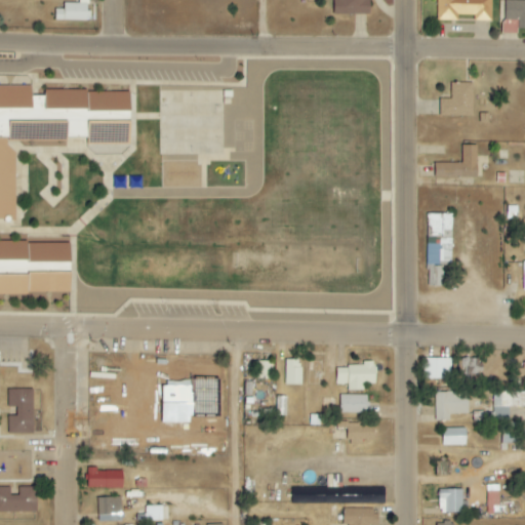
[(63,4),(64,9),(54,9),(54,22),(87,21),(86,0),(77,0),(78,3),(63,4)]
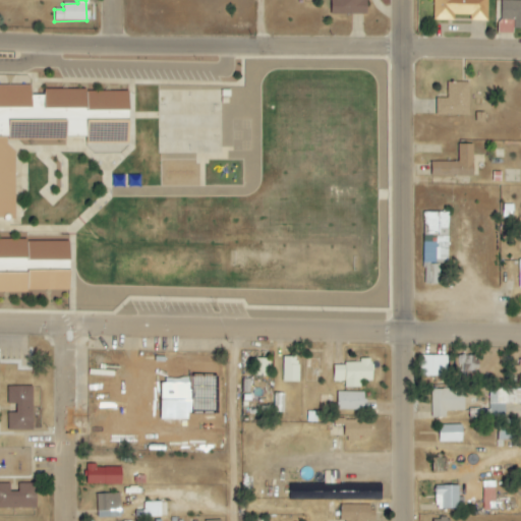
[(364,0),(330,0),(331,15),(364,15),(364,0)]
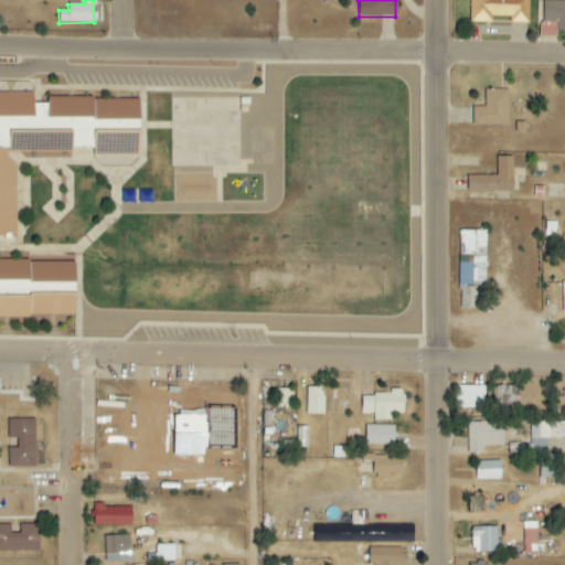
[(469,0),(470,22),(492,23),(492,17),(510,17),(510,23),(529,23),(529,0),(469,0)]
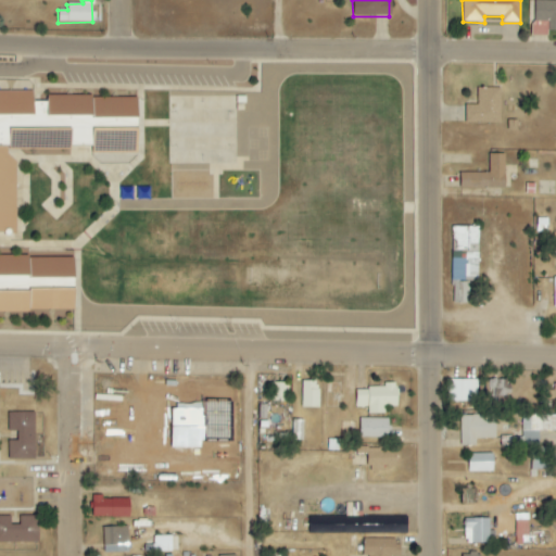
[(555,0),(533,0),(533,21),(555,21),(555,0)]
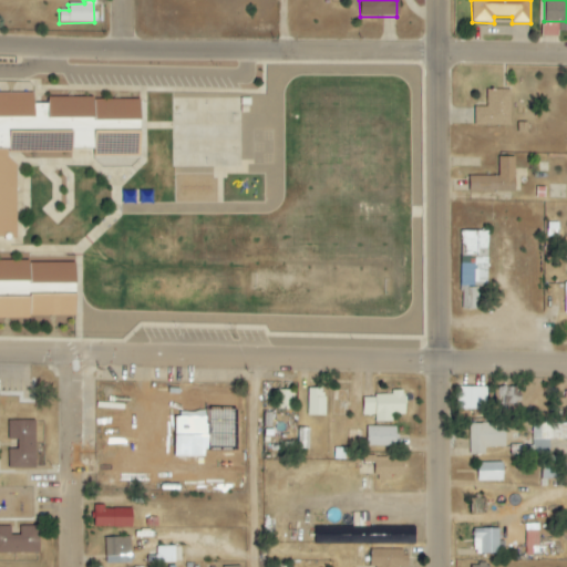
[(474,125),(509,125),(509,90),(486,90),(486,107),(474,107),(474,125)]
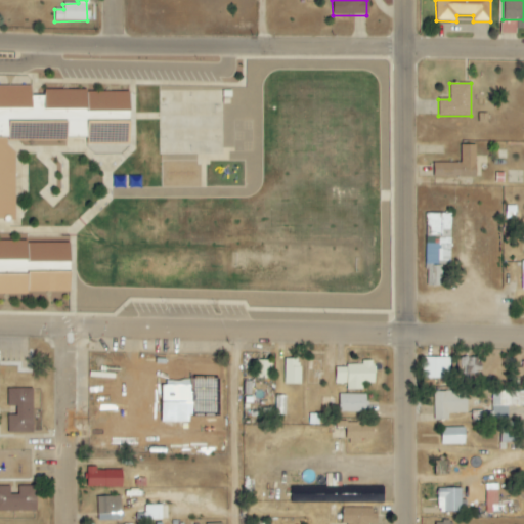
[(129,143),(129,91),(43,92),(43,97),(31,97),(31,86),(0,86),(0,110),(0,137),(0,138),(0,217),(15,217),(15,151),(7,151),(7,140),(87,140),(87,144),(129,143)]
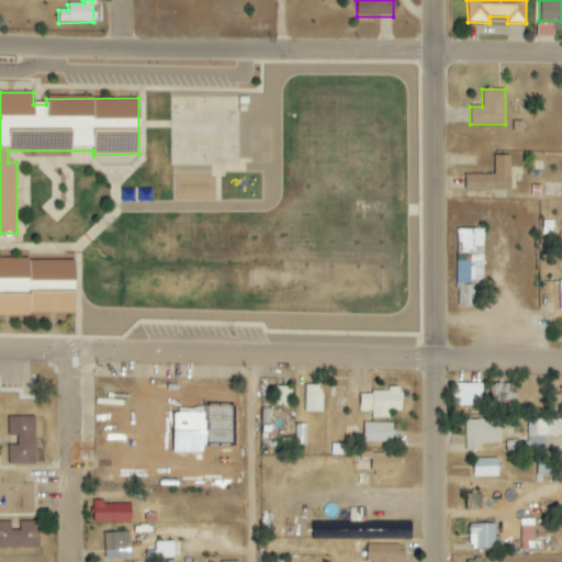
[(510,191),(510,156),(495,156),(494,175),(465,175),(465,190),(510,191)]
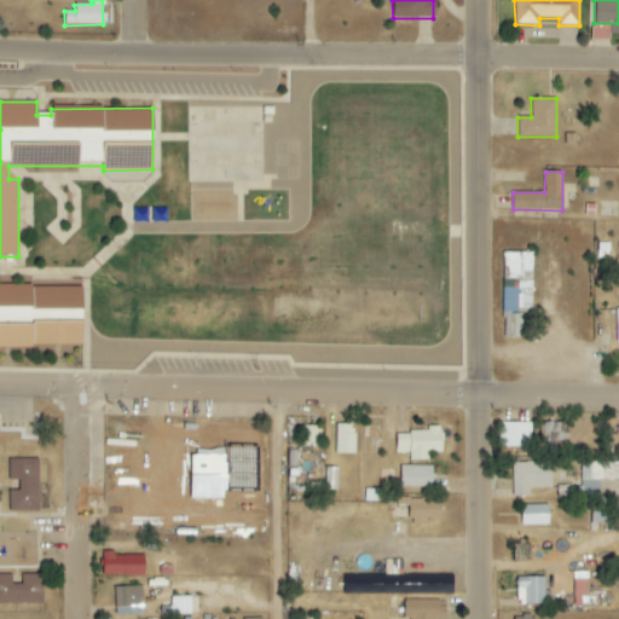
[(533,253),(505,253),(503,337),(522,339),(522,311),(532,312),(533,253)]
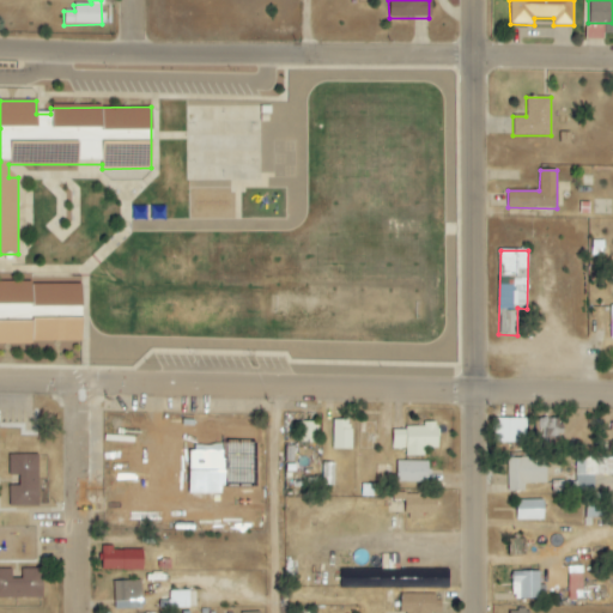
[(0,343),(80,345),(83,285),(0,283),(0,316),(0,343)]
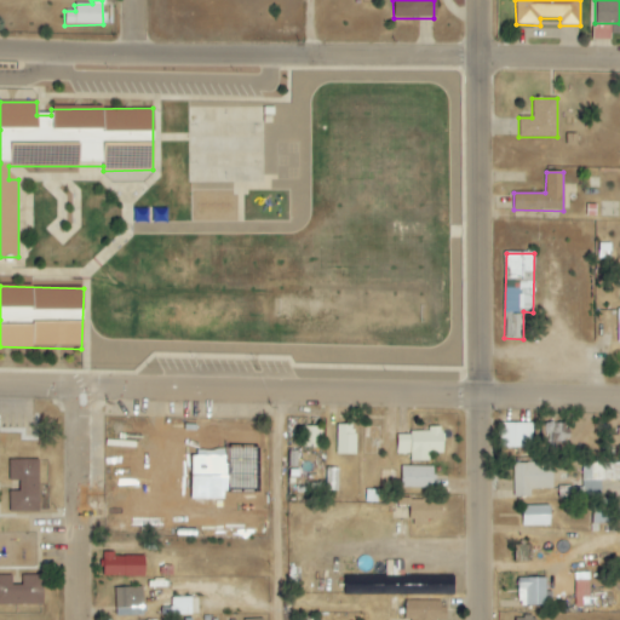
[(533,424),(499,423),(498,448),(532,448),(533,424)]
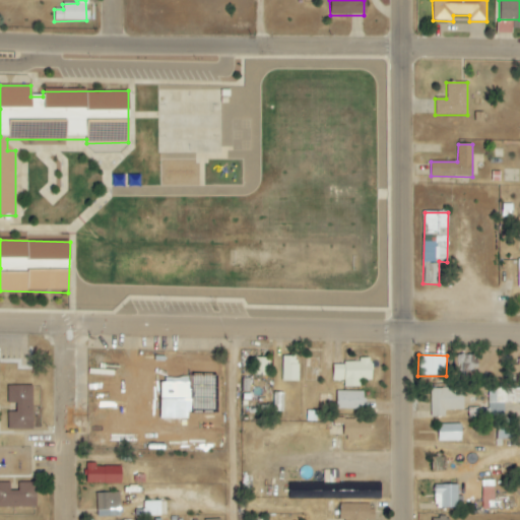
[(457,370),(471,371),(472,355),(458,354),(457,370)]
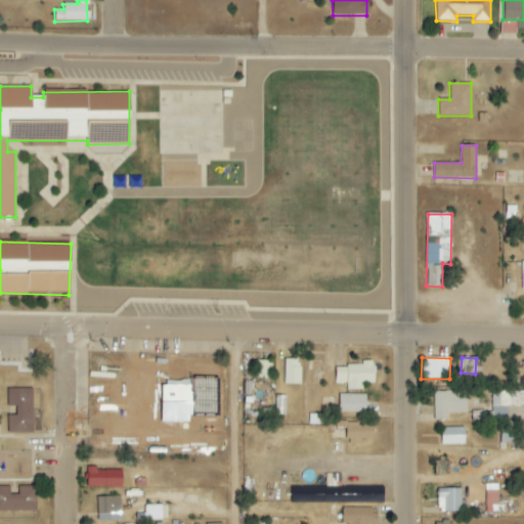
[(284,384),(300,385),(301,359),(285,359),(284,384)]
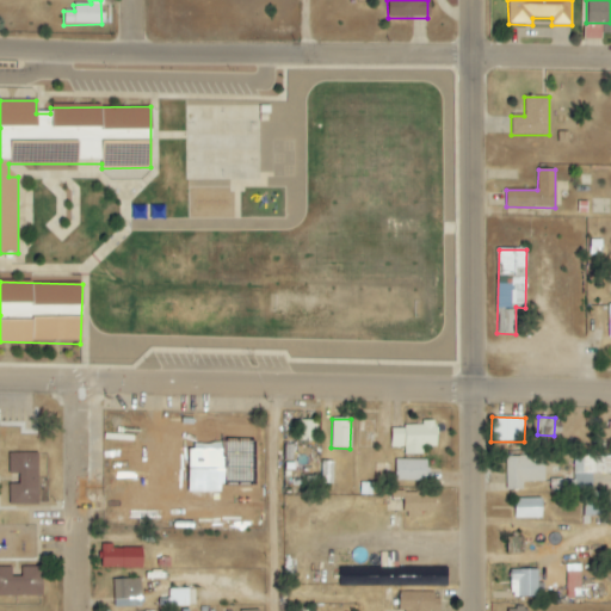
[(436,446),(436,420),(421,421),(421,426),(390,427),(390,449),(403,448),(403,455),(423,455),(423,448),(436,446)]
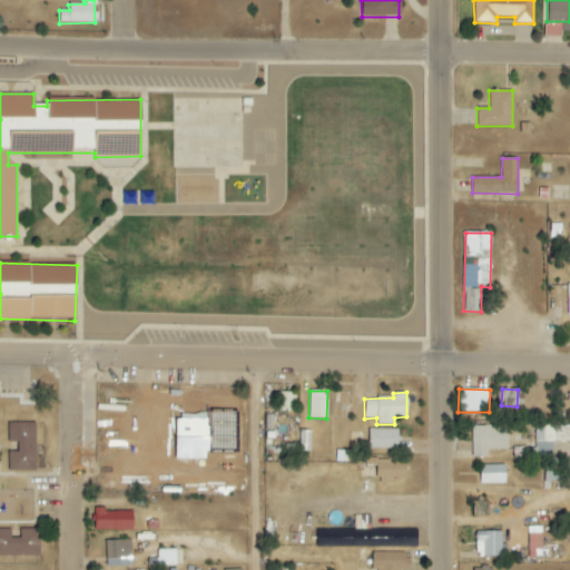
[(36,423),(9,422),(9,442),(18,442),(18,452),(9,452),(9,471),(36,471),(36,423)]
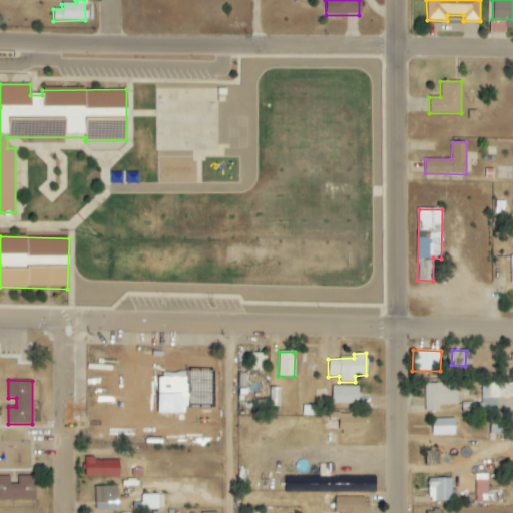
[(457,405),(457,383),(424,384),(425,411),(439,411),(439,405),(457,405)]
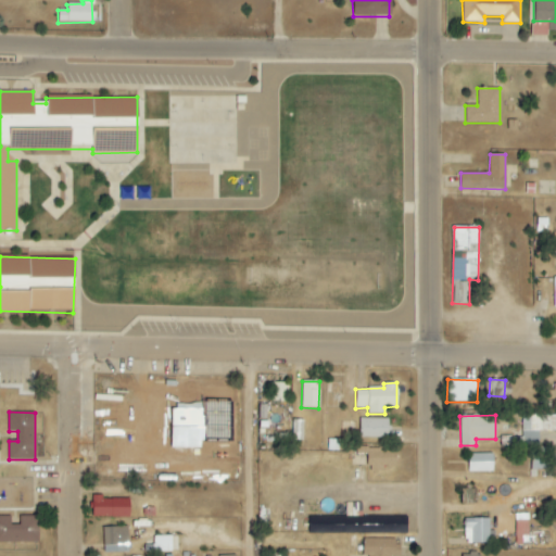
[(539,443),(539,431),(555,431),(555,415),(522,415),(522,443),(539,443)]
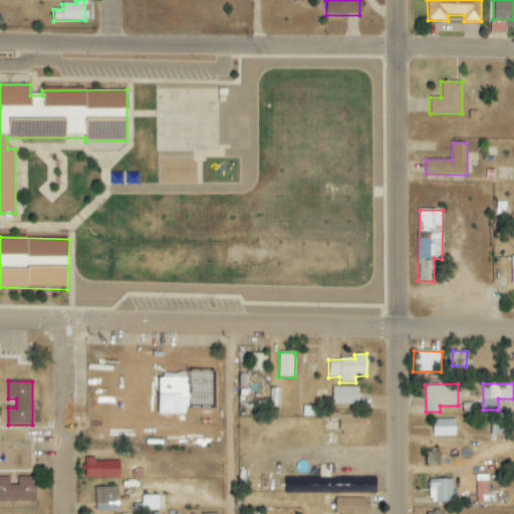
[(359,405),(359,387),(331,388),(331,405),(359,405)]
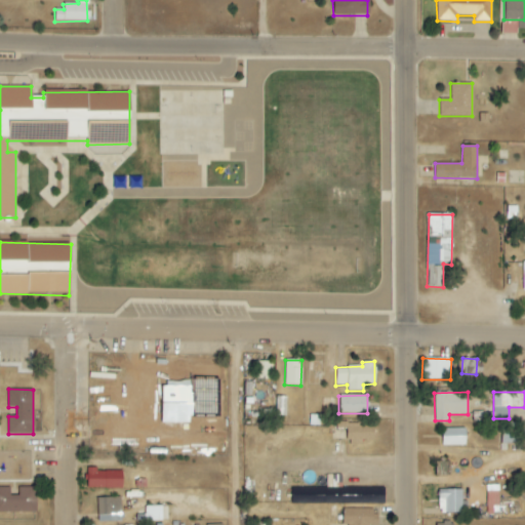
[(373,440),(373,423),(336,425),(336,430),(347,430),(347,446),(363,445),(362,440),(373,440)]
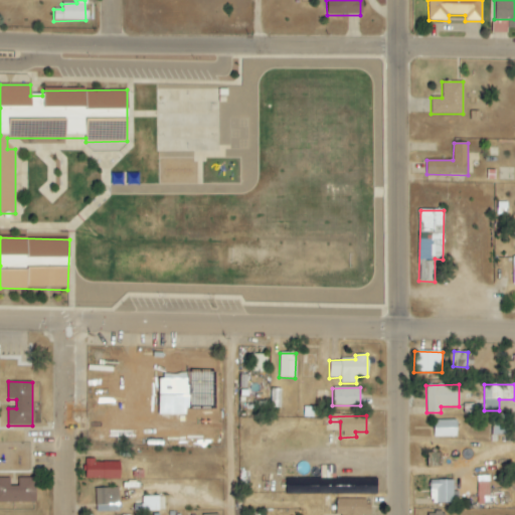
[(492,419),(492,436),(508,436),(509,419),(492,419)]
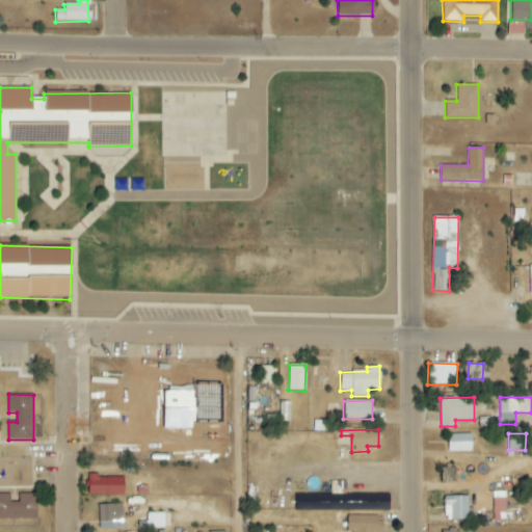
[(448,452),(472,452),(471,434),(448,434),(448,452)]
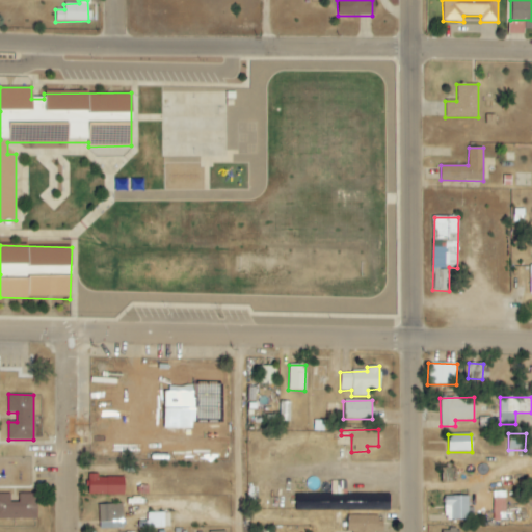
[(87,496),(124,496),(124,476),(87,476),(87,496)]
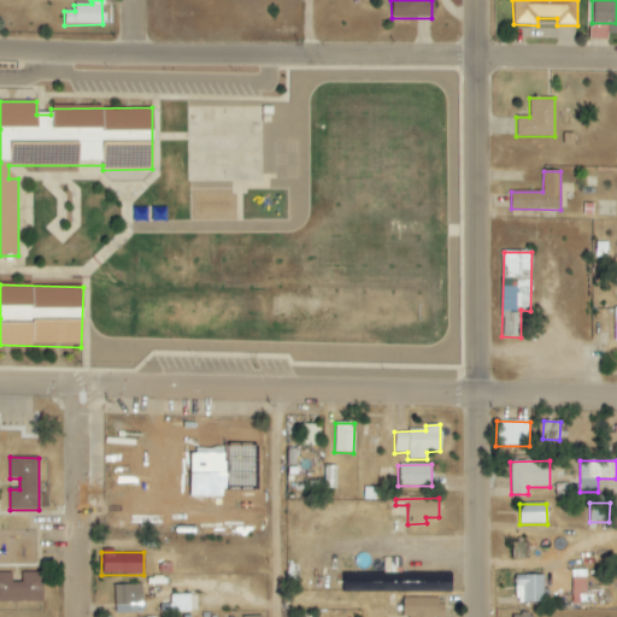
[(401,558),(385,558),(383,573),(401,573),(401,558)]
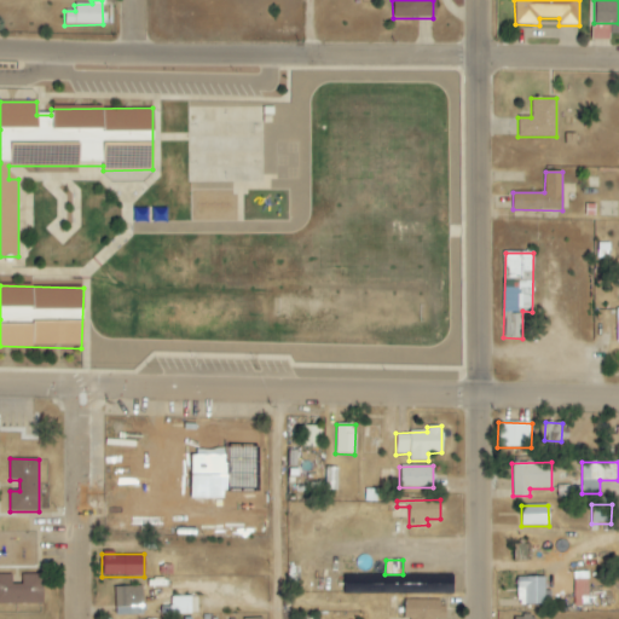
[(588,572),(573,572),(574,607),(589,606),(588,572)]
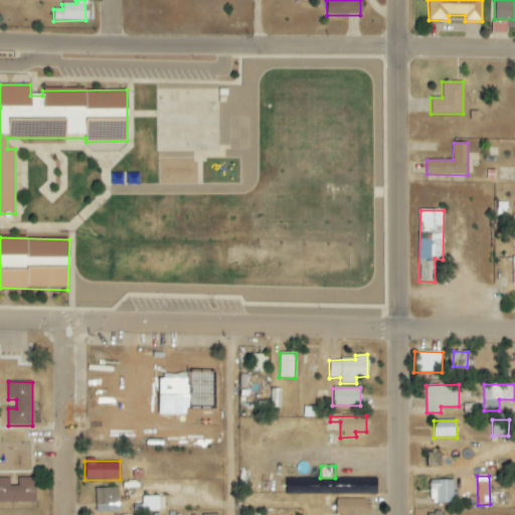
[(0,501),(35,503),(36,478),(17,478),(17,485),(11,485),(11,478),(0,477),(0,501)]
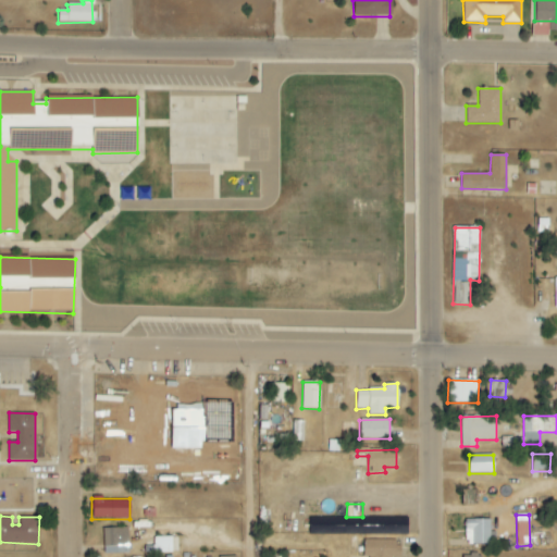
[(310,535),(364,534),(364,518),(309,519),(310,535)]
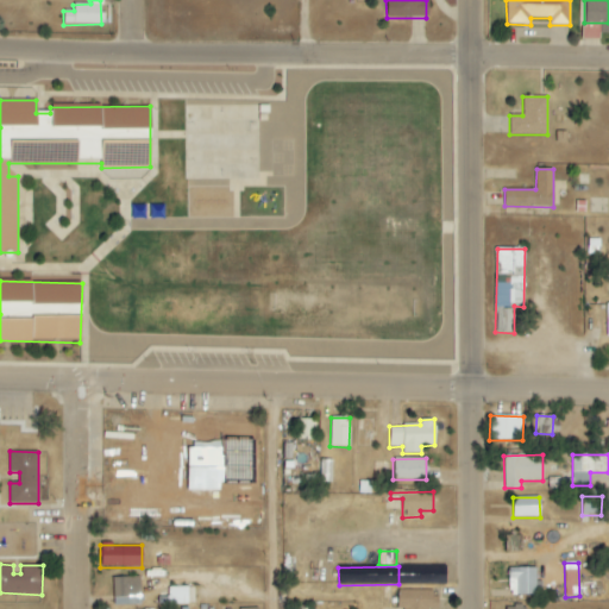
[(509,567),(508,595),(535,595),(537,567),(509,567)]
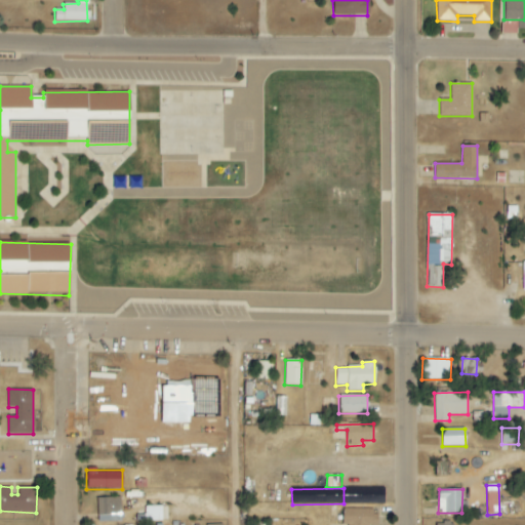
[(121,521),(121,497),(97,497),(97,522),(121,521)]
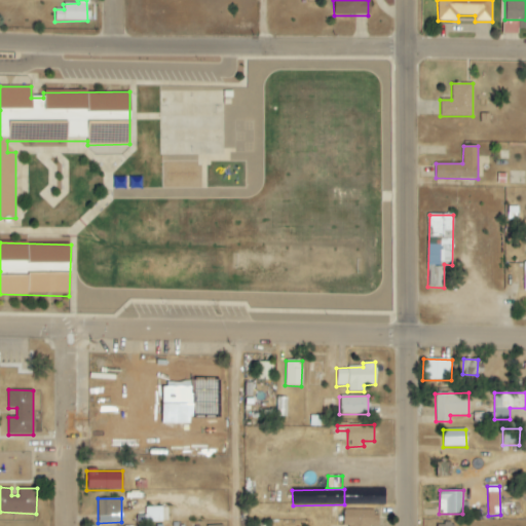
[(162,522),(162,508),(145,508),(145,522),(162,522)]
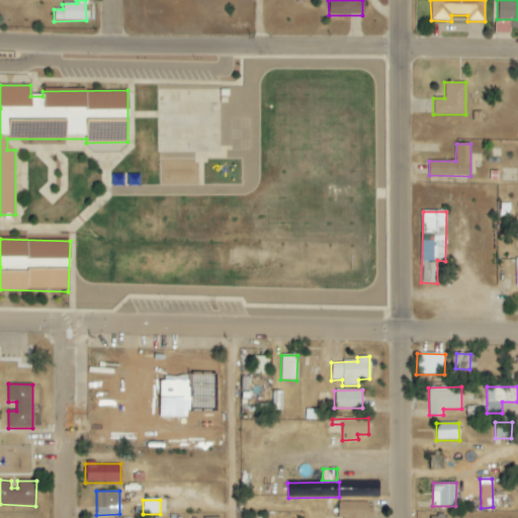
[(366,517),(372,517),(372,511),(368,511),(368,502),(338,502),(338,517),(343,517),(366,517)]
